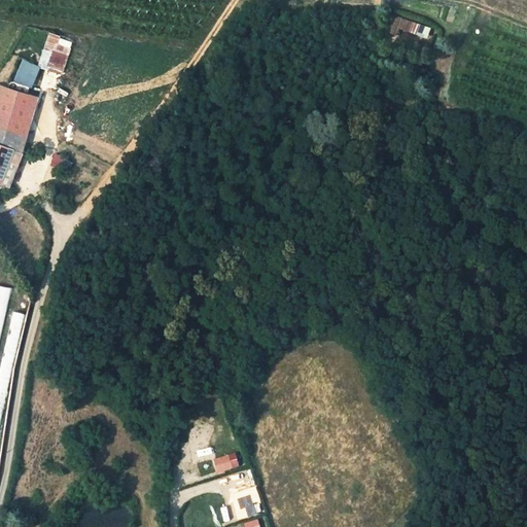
[(397,34),(398,31),(428,36),(430,24),(389,15),(386,32),(397,34)]
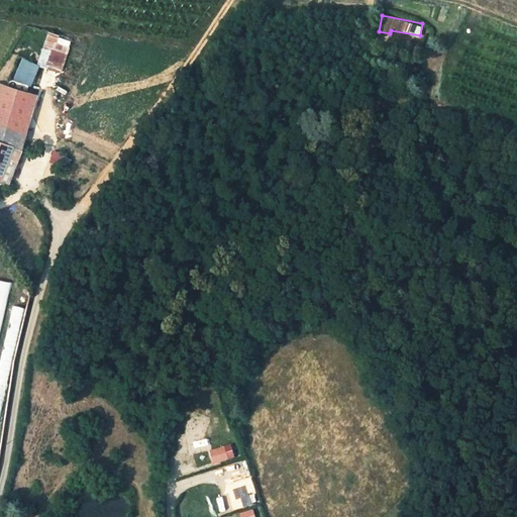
[(392,28),(388,38),(412,47),(416,37),(392,28)]
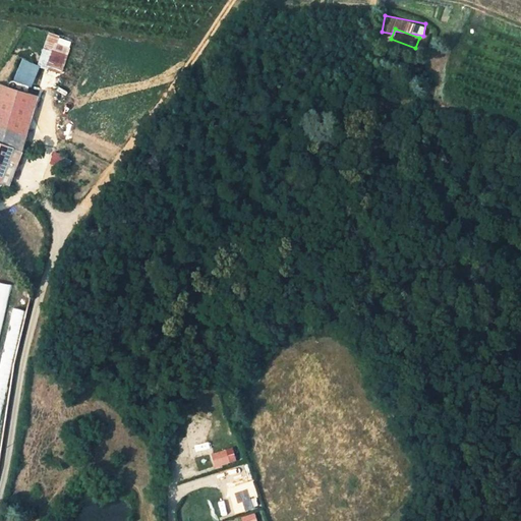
[(60,71),(69,48),(56,43),(59,36),(50,32),(39,64),(60,71)]
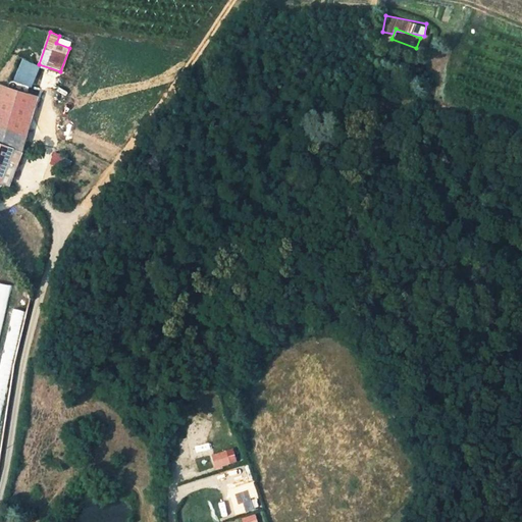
[(37,95),(0,83),(0,142),(12,147),(21,150),(37,95)]
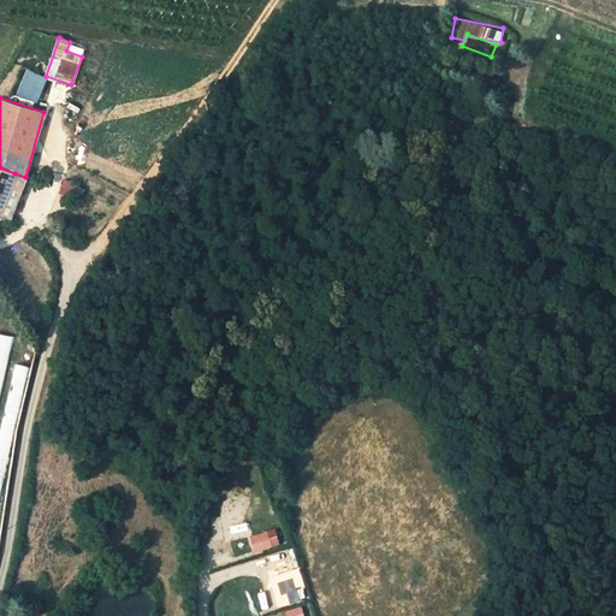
[(0,209),(15,173),(0,167),(0,209)]
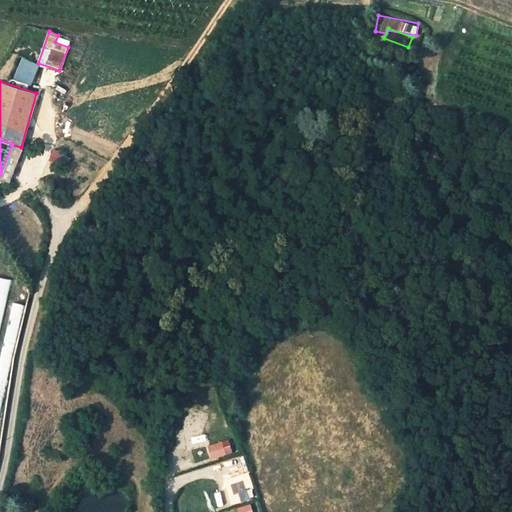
[(21,147),(12,144),(0,174),(0,176),(9,180),(21,147)]
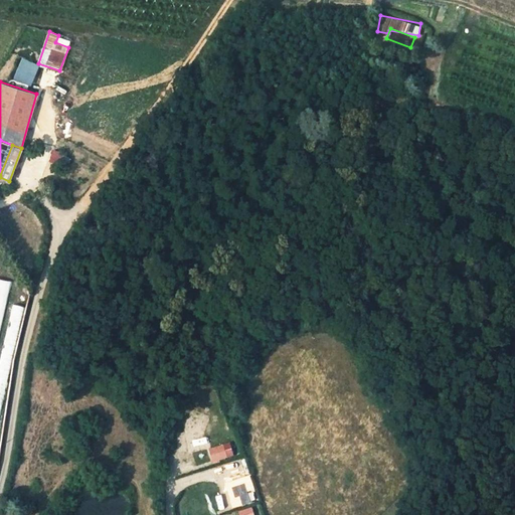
[(52,151),(48,162),(60,167),(65,156),(52,151)]
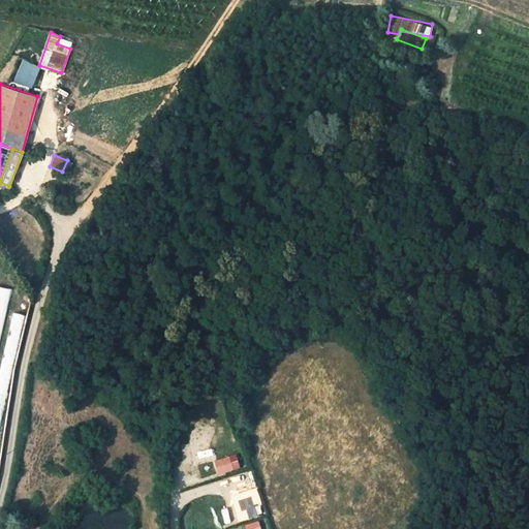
[(0,336),(8,289),(0,287),(0,336)]
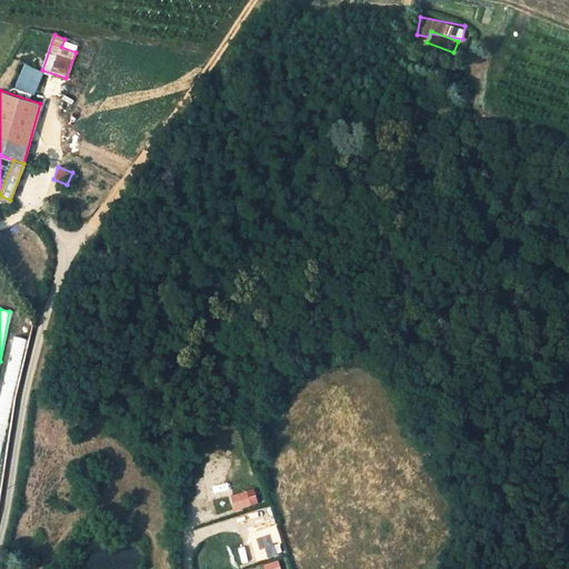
[(2,480),(26,340),(5,337),(0,360),(0,487),(1,480),(2,480)]
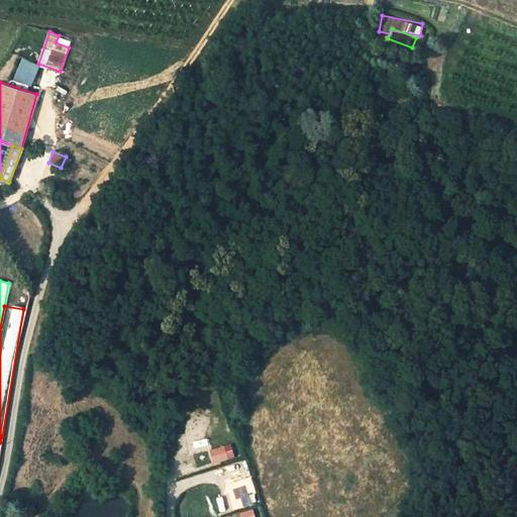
[(398,418),(392,404),(388,406),(394,420),(398,418)]
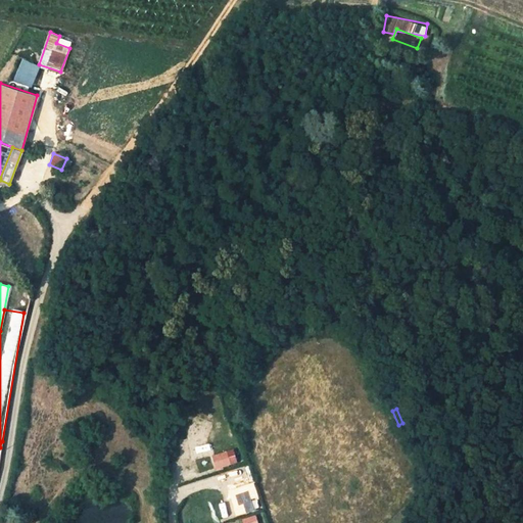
[(210,455),(215,469),(231,465),(226,450),(210,455)]
